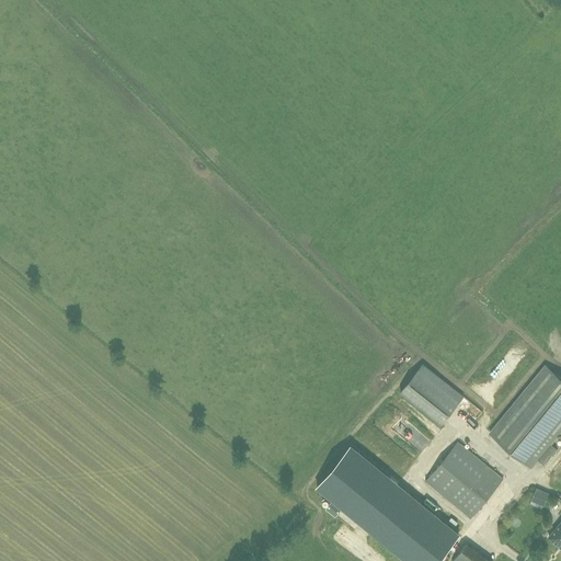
[(442,425),(464,397),(423,364),(400,391),(442,425)]
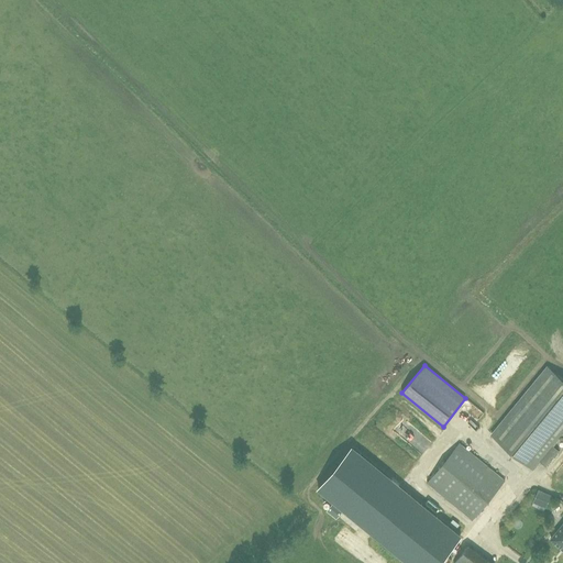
[(539,463),(544,467),(558,451),(552,448),(562,433),(562,378),(547,365),(490,434),(533,470),(539,463)]
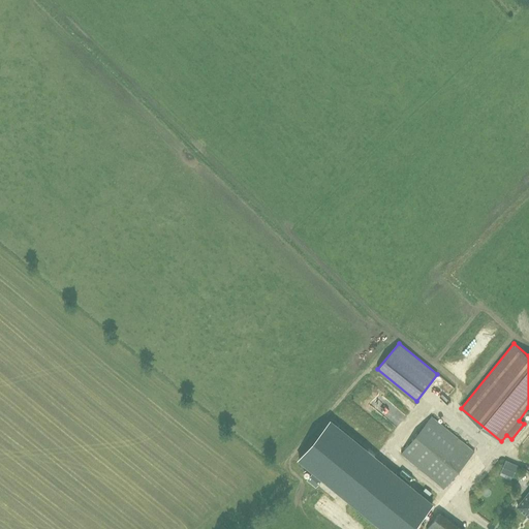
[(401,413),(395,422),(401,428),(408,419),(401,413)]
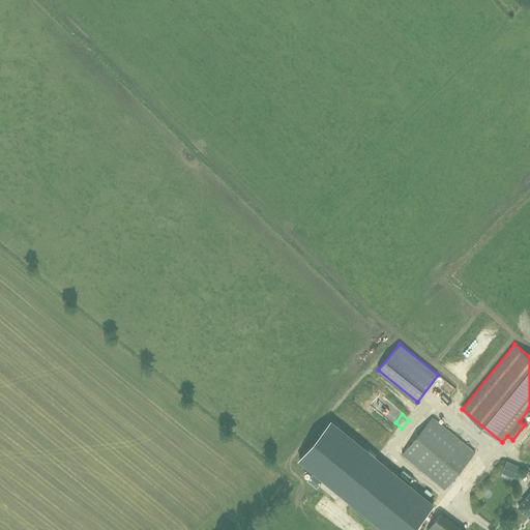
[(402,454),(444,490),(475,452),(433,417),(402,454)]
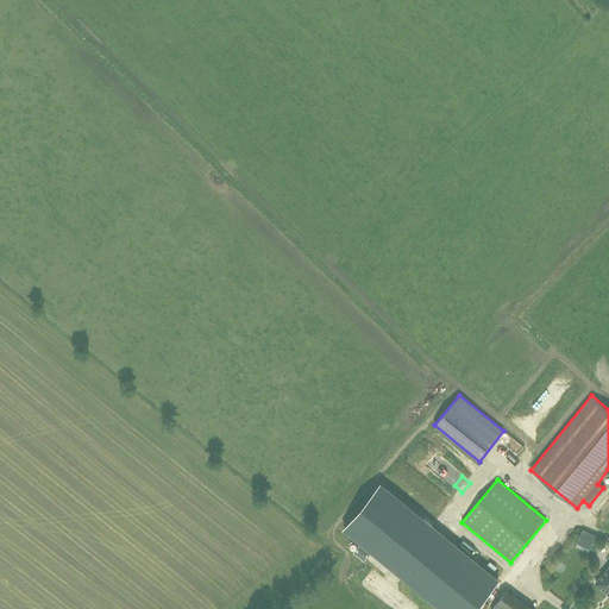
[(344,528),(385,563),(441,608),(472,608),(497,578),(424,518),(381,483),(344,528)]
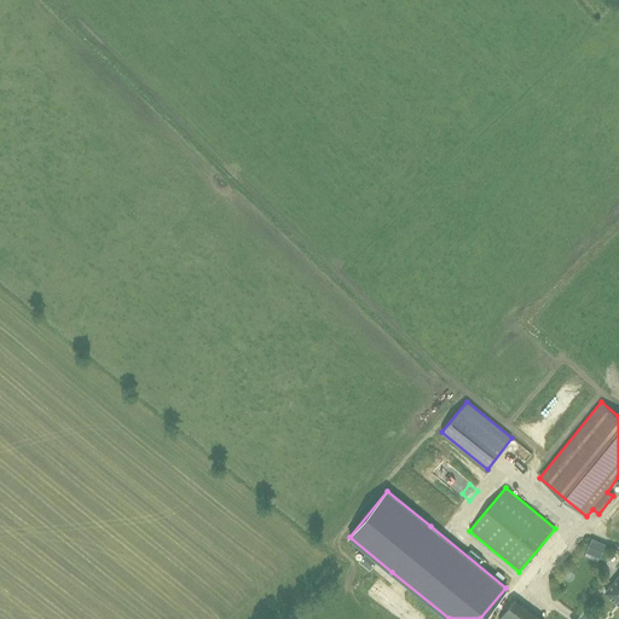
[(382,595),(388,586),(372,574),(362,591),(368,595),(372,588),(382,595)]
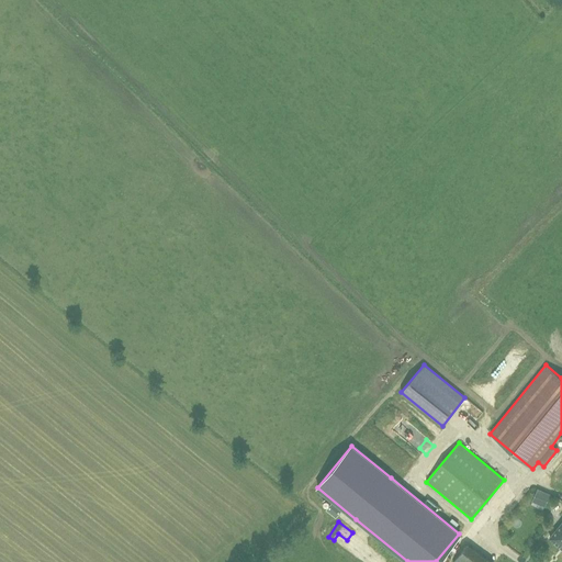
[(561,523),(550,538),(561,548),(561,523)]
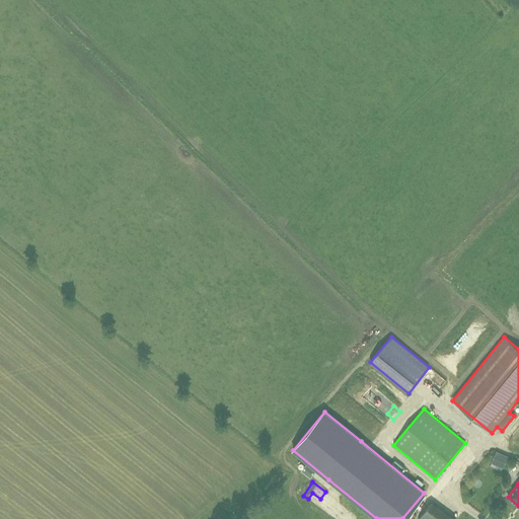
[(419,518),(453,518),(428,503),(418,518),(419,518)]
